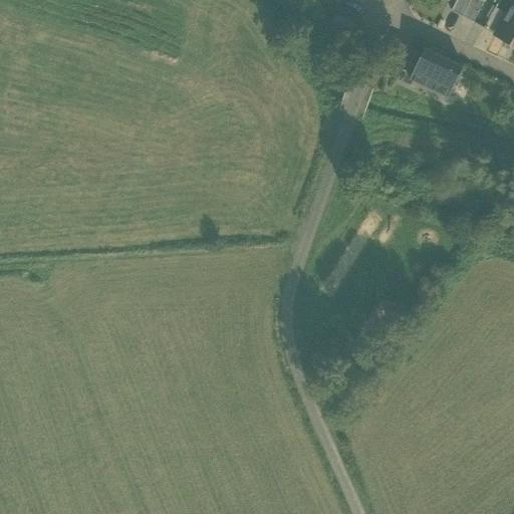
[(481,0),(456,0),(451,11),(474,22),(484,1),(481,0)]
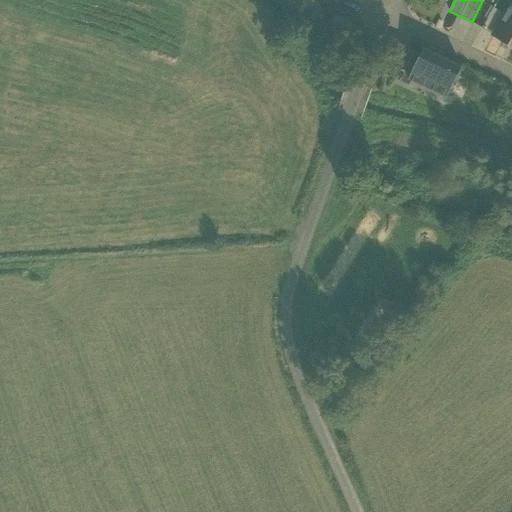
[(511,3),(506,14),(493,35),(508,44),(511,38),(511,3)]
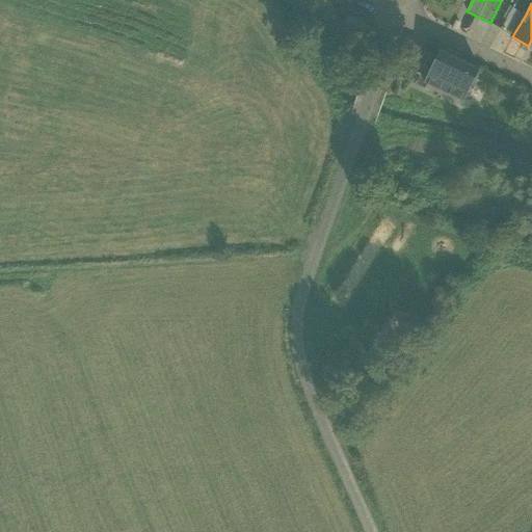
[(526,15),(513,7),(501,29),(512,36),(526,15)]
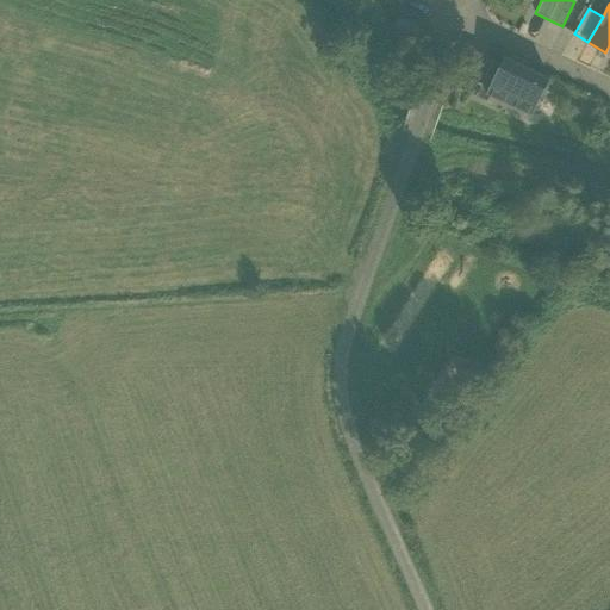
[(393,32),(416,44),(422,35),(399,23),(393,32)]
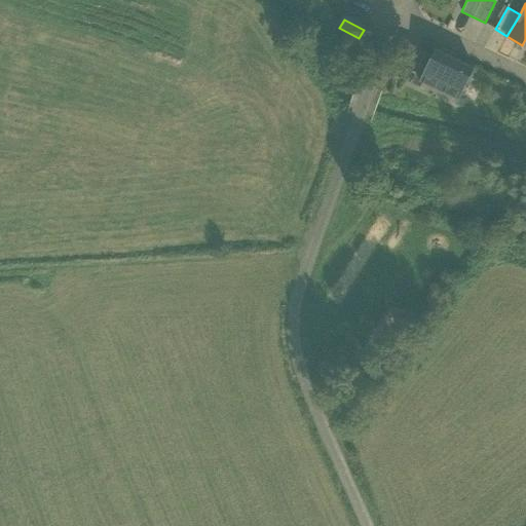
[(419,81),(431,55),(417,48),(403,79),(420,87),(422,83),(419,81)]
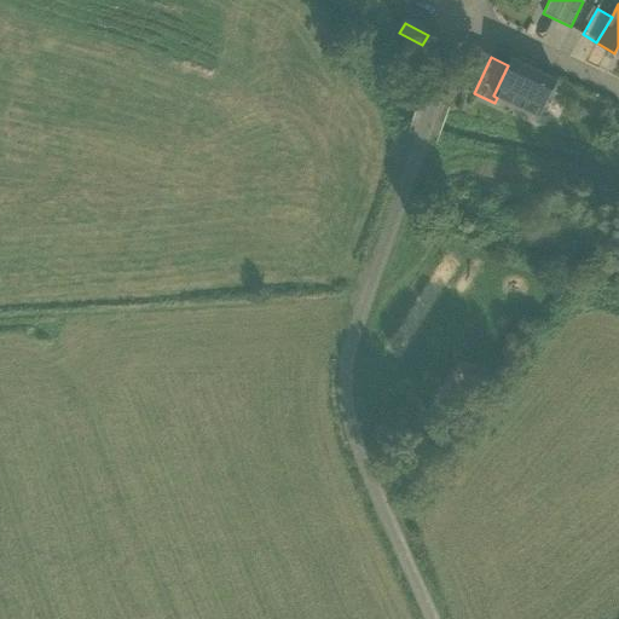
[(539,117),(557,80),(512,58),(508,65),(493,96),(497,98),(539,117)]
